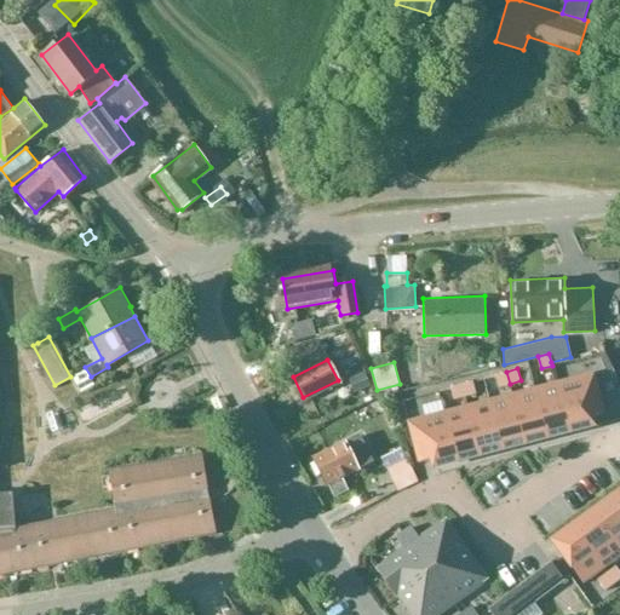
[(371,384),(363,369),(348,377),(354,391),(371,384)]
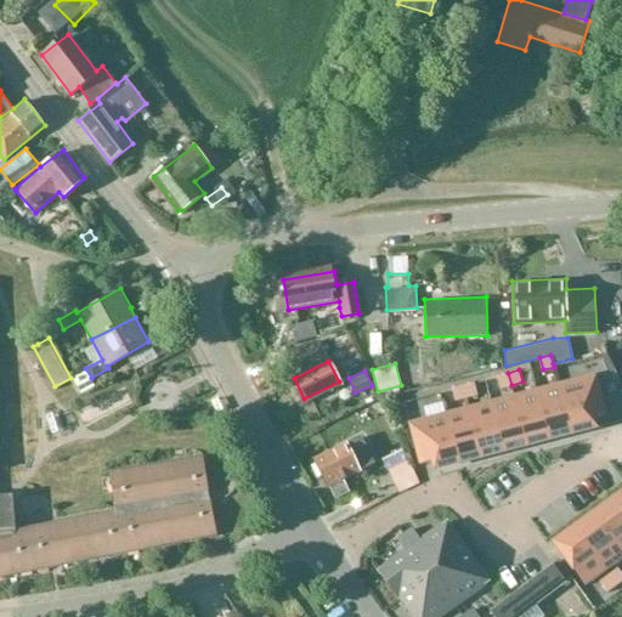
[(559,381),(572,431),(595,424),(593,415),(606,412),(597,372),(559,381)]
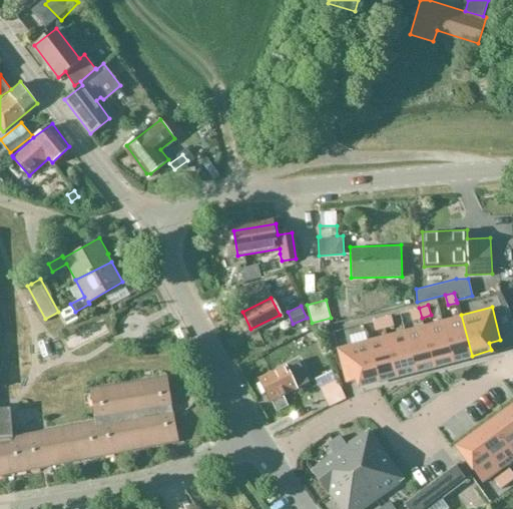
[(422,318),(419,308),(410,310),(413,320),(422,318)]
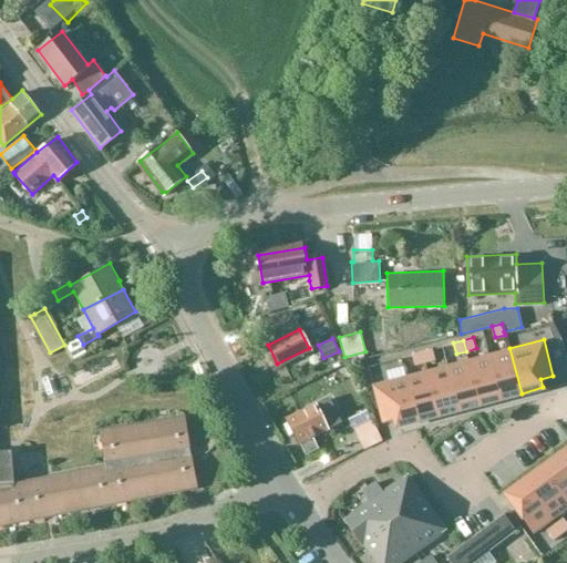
[(432,348),(422,350),(425,361),(435,359),(432,348)]
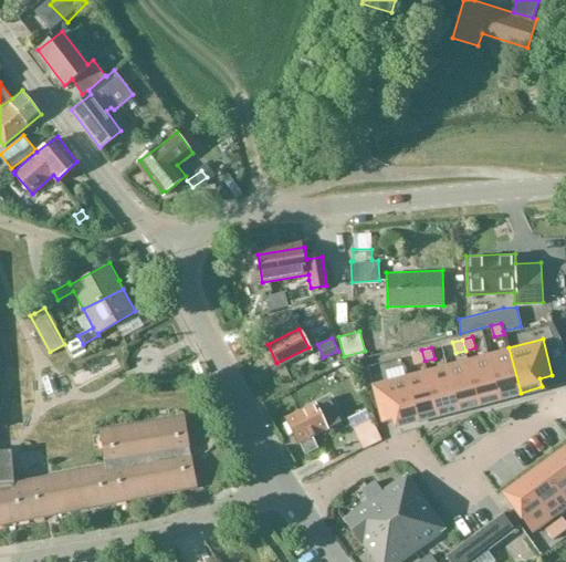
[(488,353),(500,397),(521,393),(509,347),(488,353)]
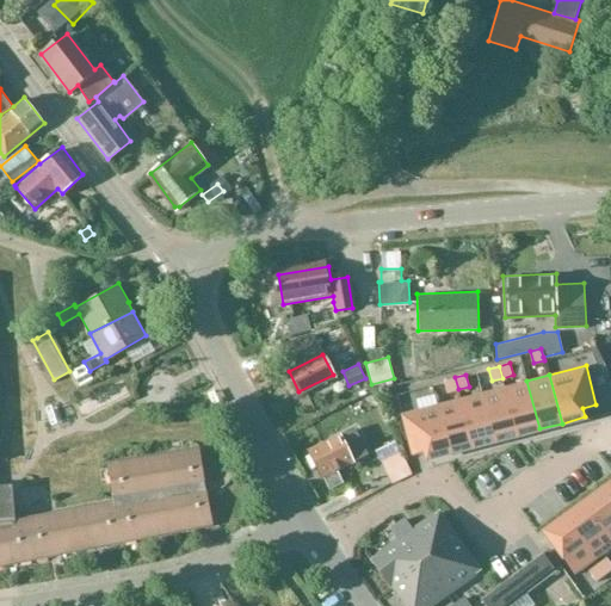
[(448,393),(458,389),(455,377),(444,381),(448,393)]
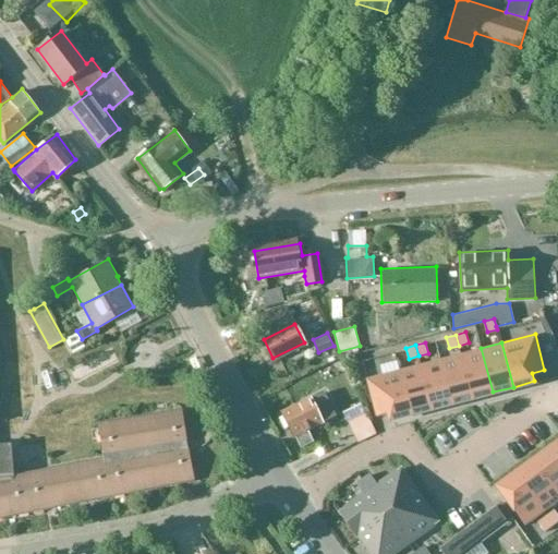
[(472,397),(493,392),(481,348),(461,353),(472,397)]
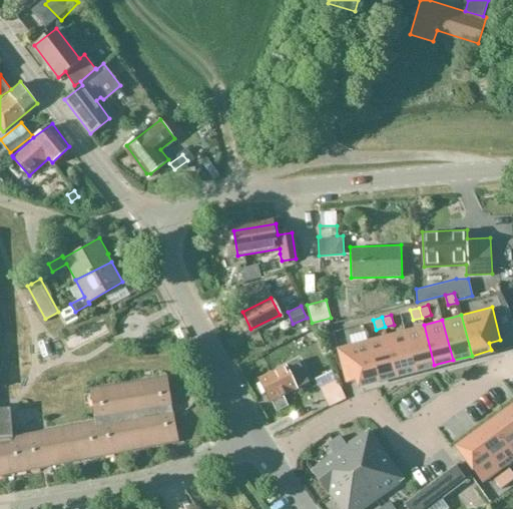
[(424,325),(405,330),(416,370),(434,365),(424,325)]
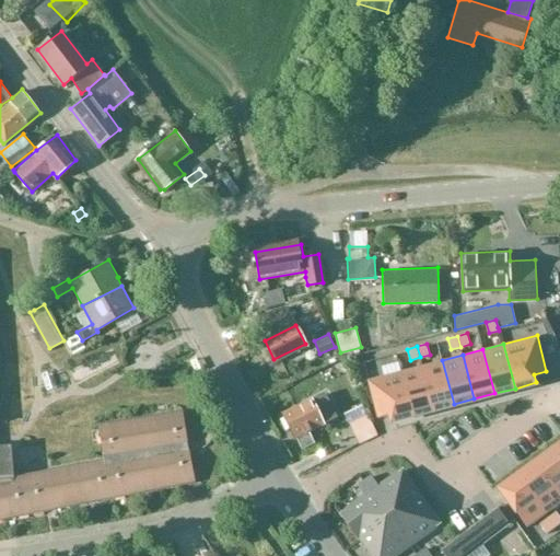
[(442,360),(422,366),(433,409),(454,404),(442,360)]
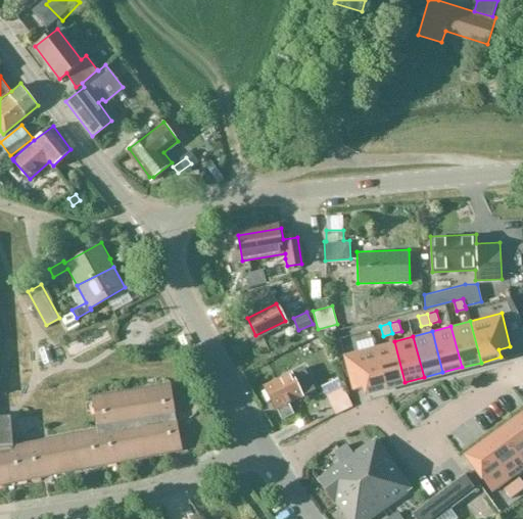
[(394,341),(375,345),(386,387),(405,382),(394,341)]
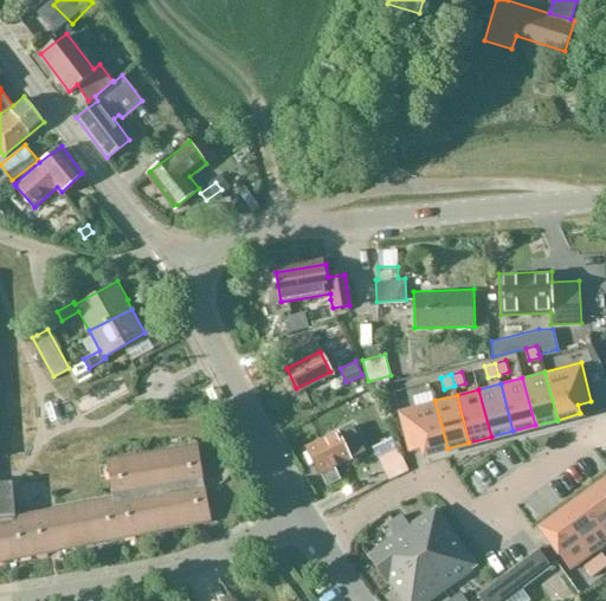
[(346,415),(353,428),(366,437),(384,424),(369,400),(346,415)]
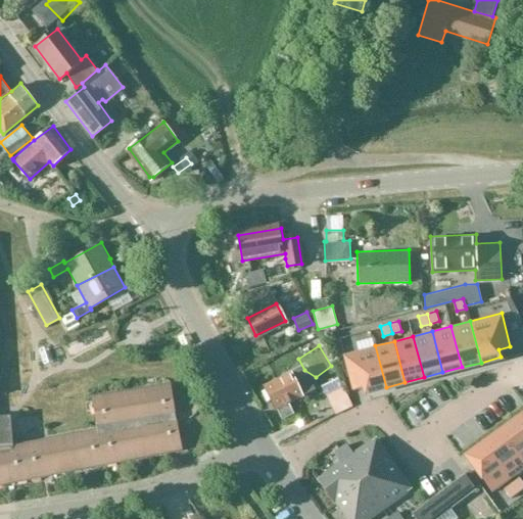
[(375,345),(344,354),(346,364),(358,361),(366,392),(386,387),(375,345)]
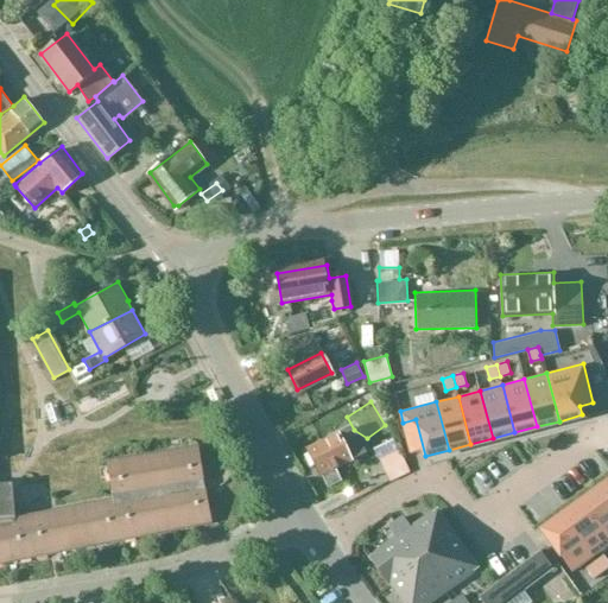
[(335,464),(359,454),(349,432),(341,436),(339,431),(306,446),(320,474),(323,471),(328,483),(341,477),(335,464)]
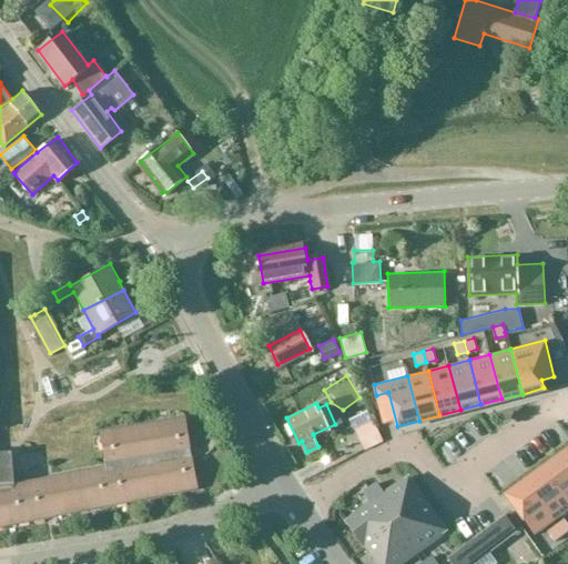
[(0,524),(199,485),(191,446),(186,415),(101,429),(107,464),(26,481),(16,481),(13,451),(0,451),(0,524)]
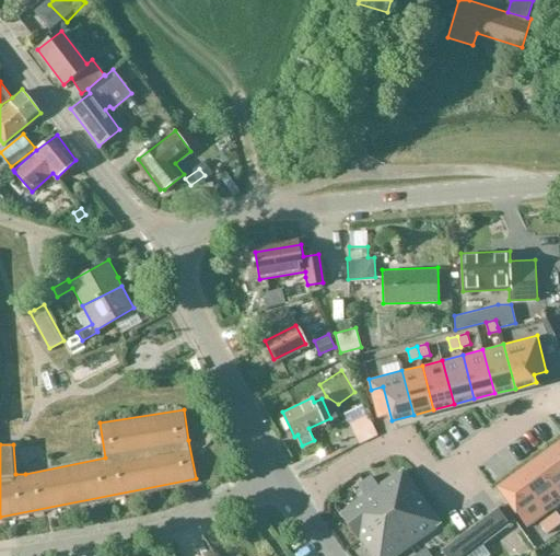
[(559,461),(552,450),(535,463),(559,497),(559,461)]
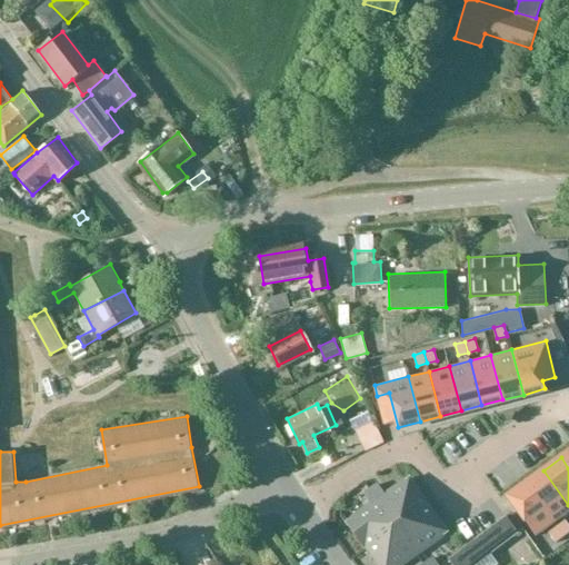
[(527,483),(553,521),(568,508),(568,505),(543,471),(527,483)]
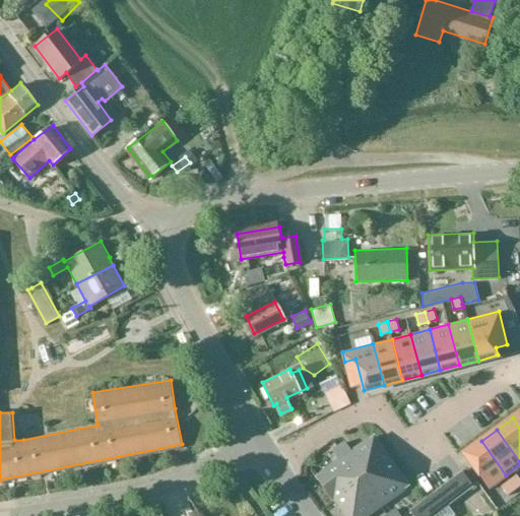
[(376,432),(347,452),(364,474),(392,454),(376,432)]
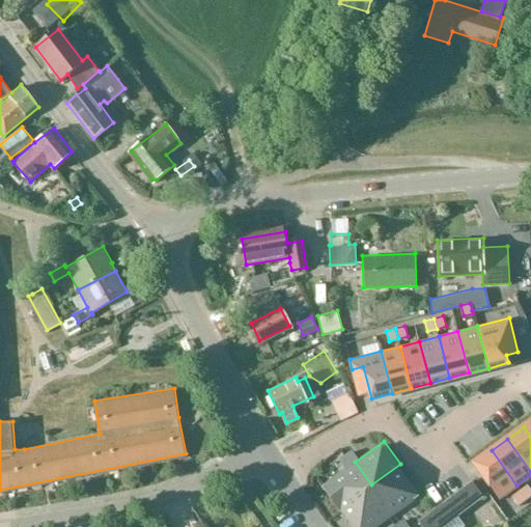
[(500,498),(516,486),(492,450),(474,463),(500,498)]
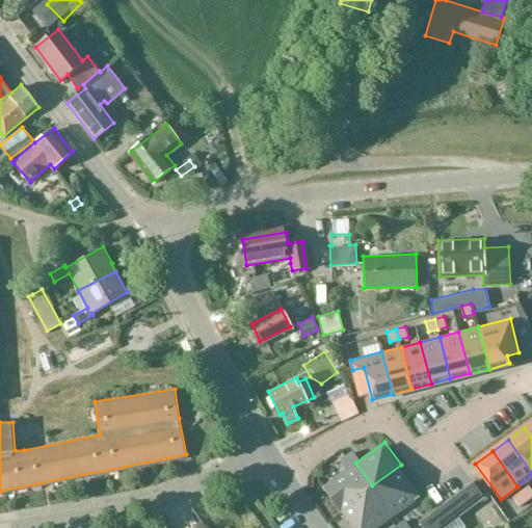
[(372,485),(355,463),(325,484),(342,507),(372,485)]
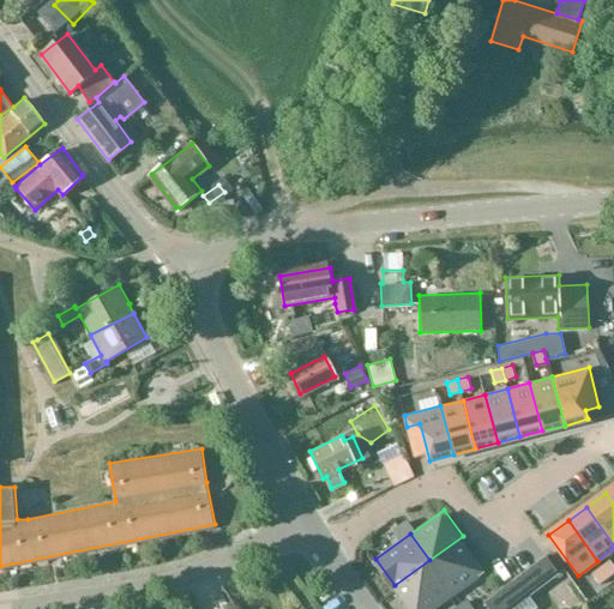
[(482,562),(463,536),(429,560),(449,588),(482,562)]
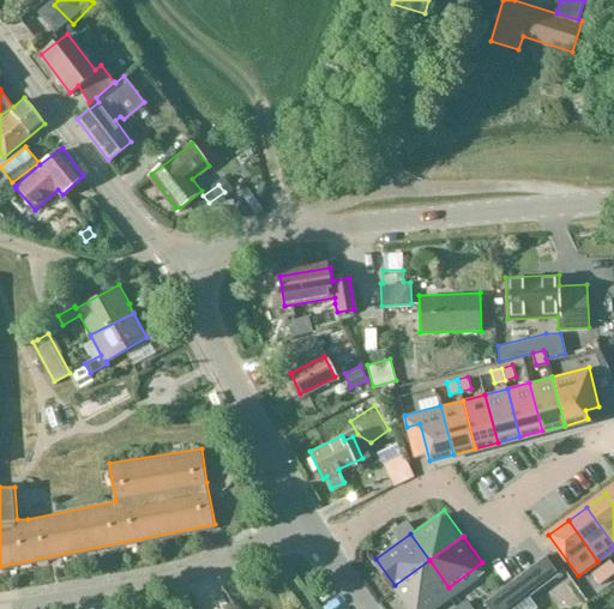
[(491,608),(507,608),(525,597),(566,568),(552,550),(483,598),(491,608)]
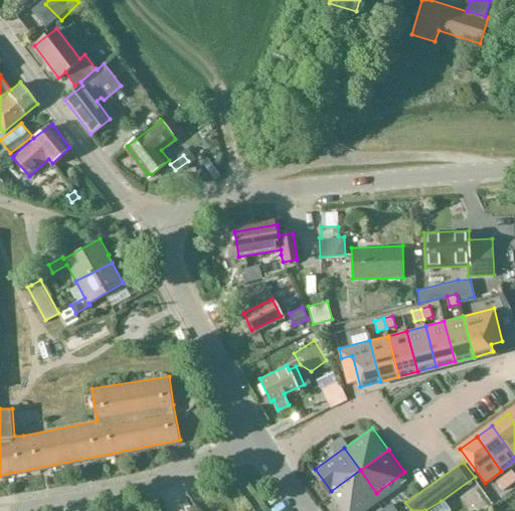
[(504,475),(510,483),(514,479),(514,474),(511,469),(504,475)]
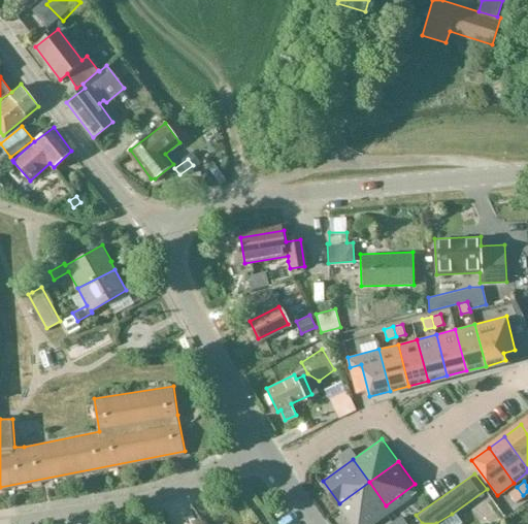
[(359,523),(386,505),(369,482),(339,503),(354,523),(359,523)]
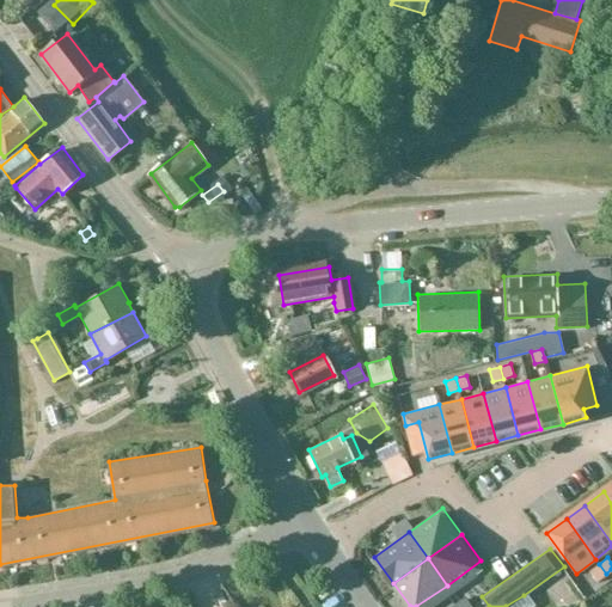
[(597,581),(606,574),(599,564),(589,570),(597,581)]
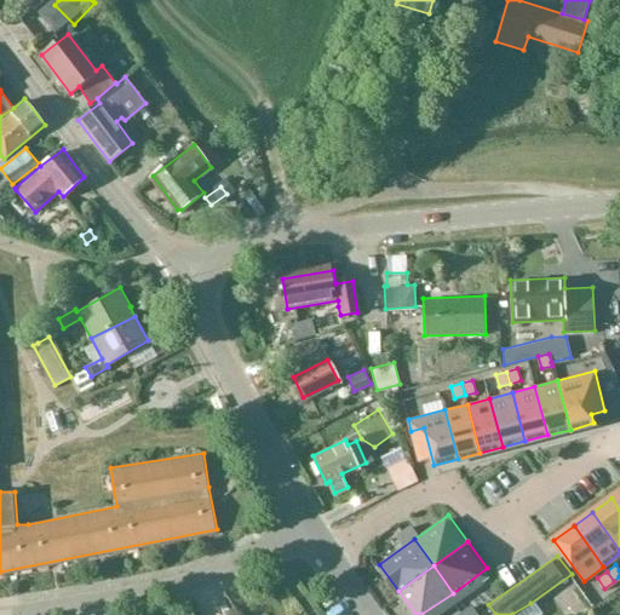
[(465,614),(471,614),(477,611),(472,604),(463,610),(465,614)]
